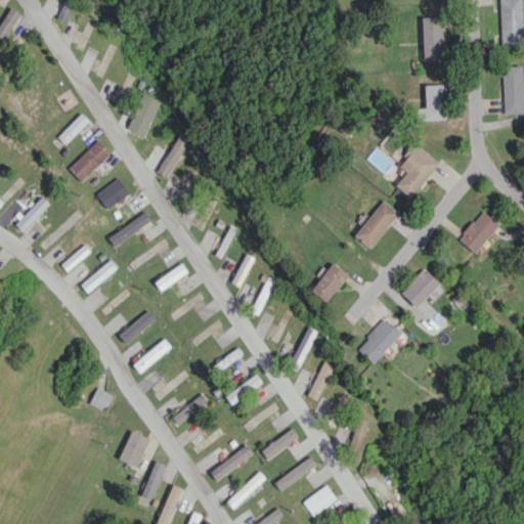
[(498,0),(500,47),(523,46),(520,0),(498,0)]
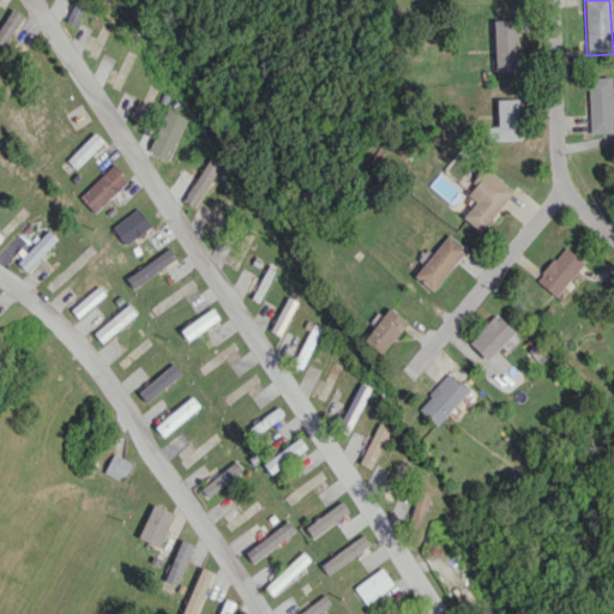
[(66,19),(76,25),(84,6),(74,1),(66,19)]
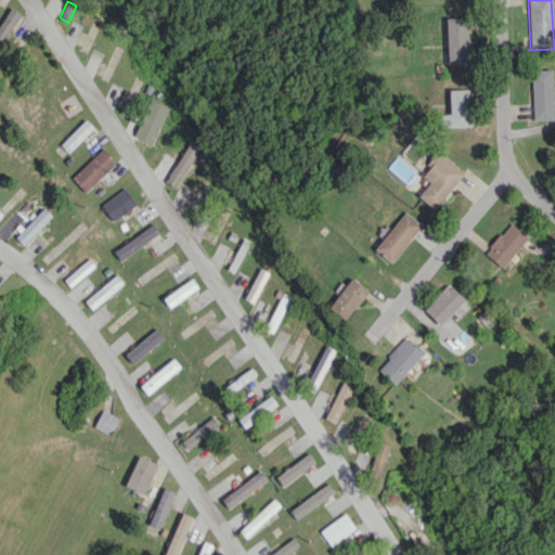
[(0,23),(0,41),(2,39),(3,39),(21,13),(11,8),(0,23)]
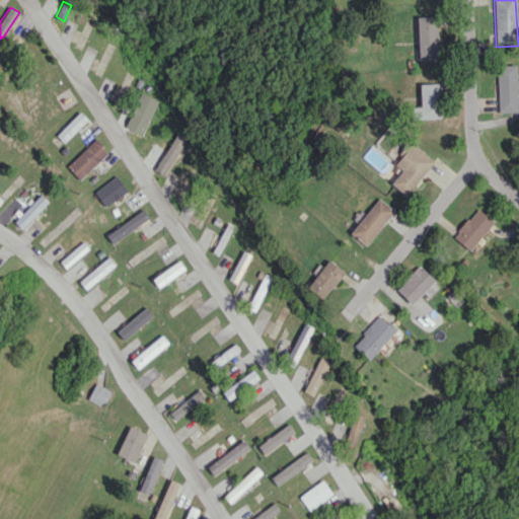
[(419,59),(438,58),(437,16),(418,17),(419,59)]
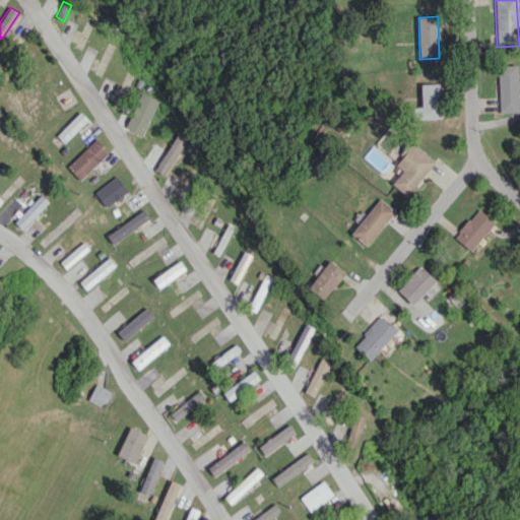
[(518,112),(517,65),(498,65),(499,112),(518,112)]
